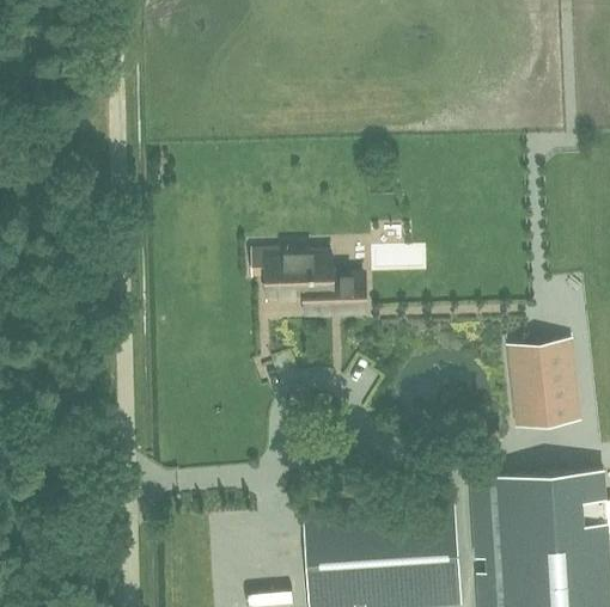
[(363,314),(361,296),(361,277),(329,279),(328,255),(284,256),(284,253),(250,253),(251,277),(255,277),(255,275),(264,274),(266,301),(304,300),(304,317),(363,314)]
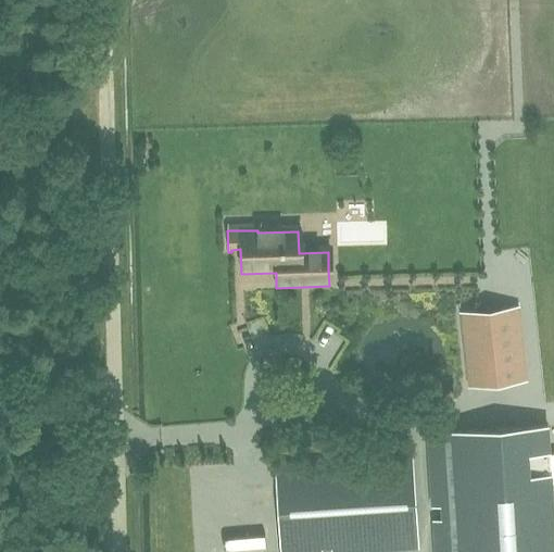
[(471,388),(526,380),(517,310),(463,317),(471,388)]
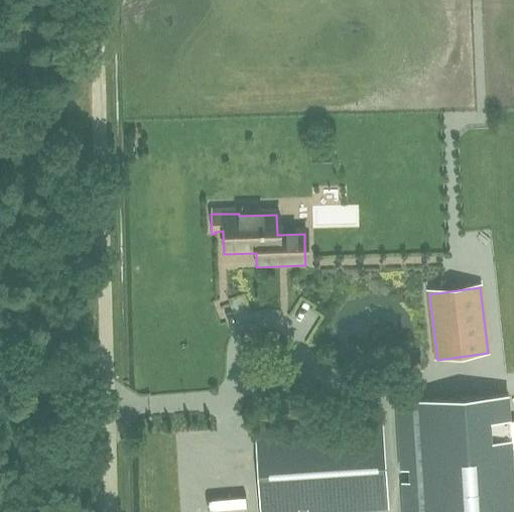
[(288,338),(307,347),(323,317),(302,307),(288,338)]
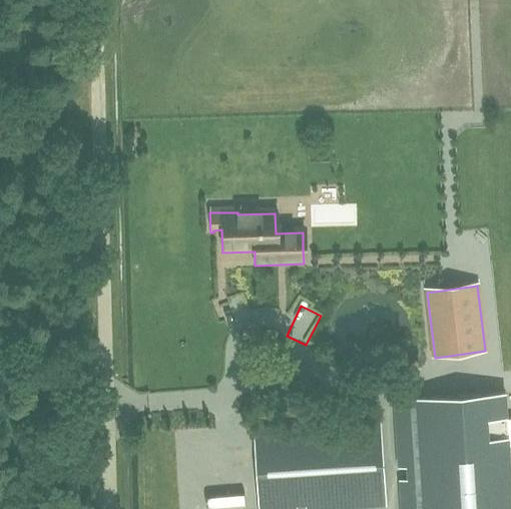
[(503,397),(393,404),(398,471),(406,471),(407,483),(399,483),(400,508),(510,508),(506,447),(510,446),(510,421),(505,422),(503,397)]
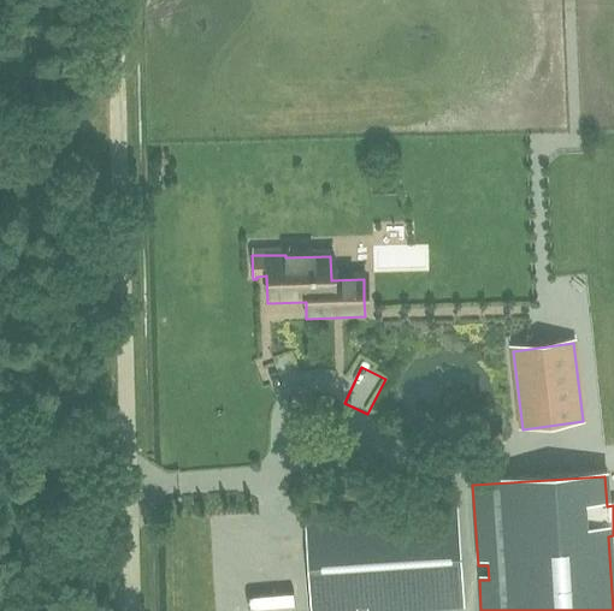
[(303,517),(310,610),(461,610),(455,508),(303,517)]
